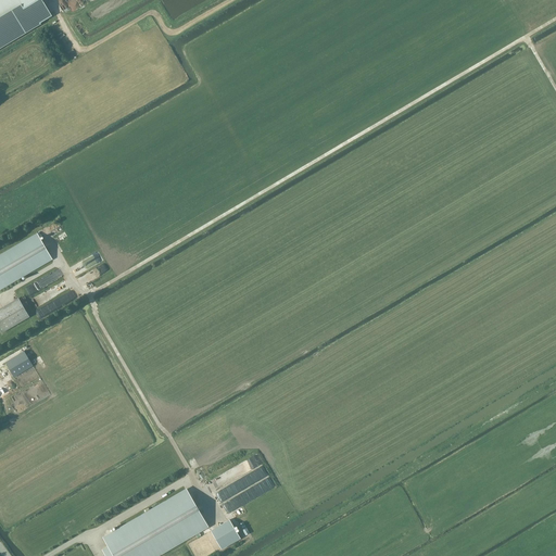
[(0,0),(0,49),(41,24),(40,23),(52,16),(41,0),(0,0)]
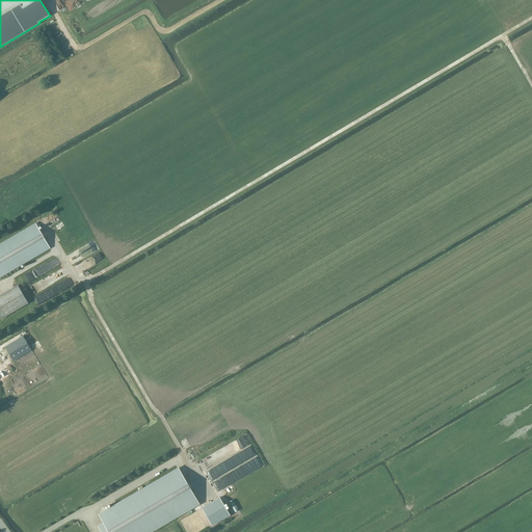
[(53,0),(48,0),(54,10),(59,7),(58,5),(63,2),(62,0),(59,0),(60,1),(56,3),(53,0)]
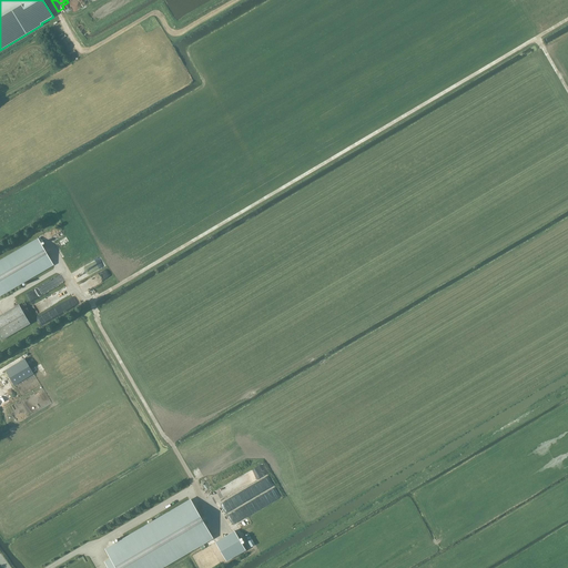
[(38,239),(0,260),(0,296),(53,265),(38,239)]
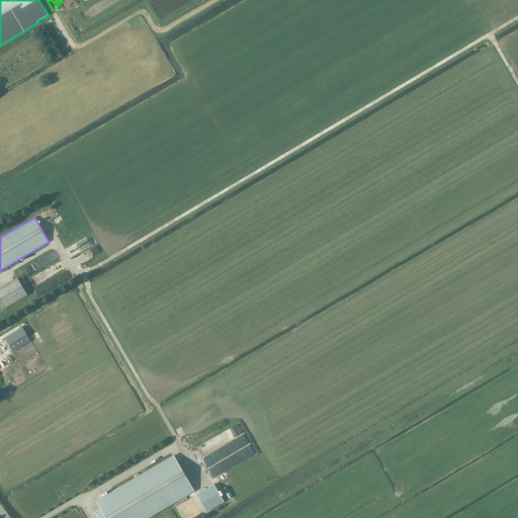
[(101,253),(98,247),(76,257),(79,263),(101,253)]
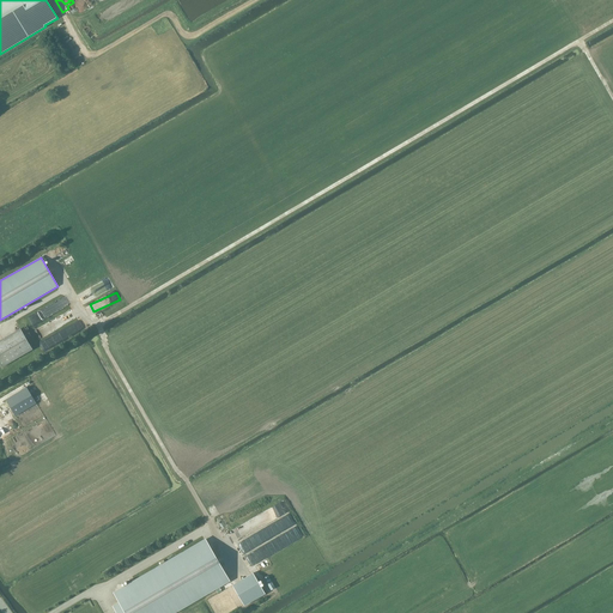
[(31,323),(56,311),(53,304),(28,316),(31,323)]
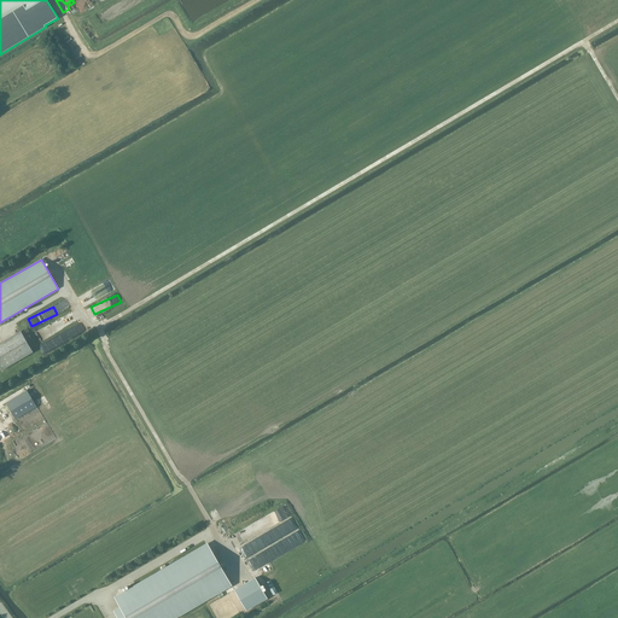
[(44,337),(73,322),(69,315),(40,328),(44,337)]
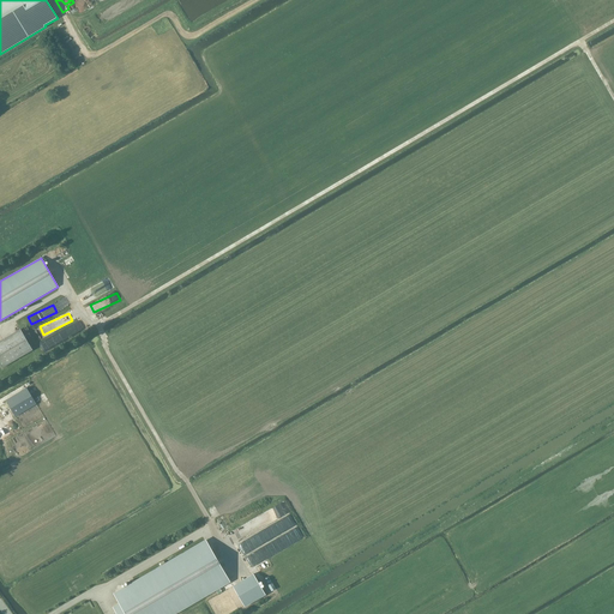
[(0,341),(0,366),(1,368),(32,350),(20,330),(0,341)]
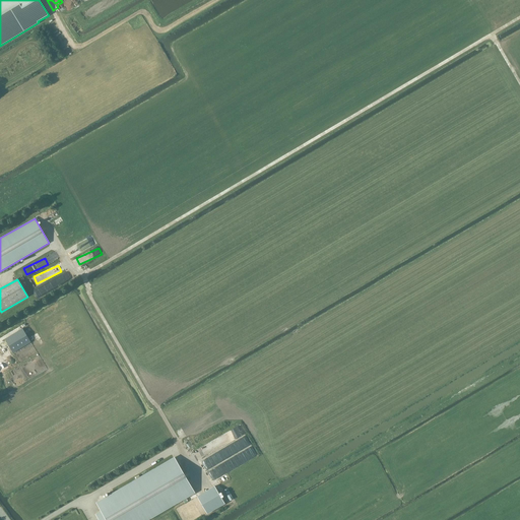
[(57,280),(33,291),(37,299),(47,295),(46,294),(52,290),(50,287),(59,283),(57,280)]
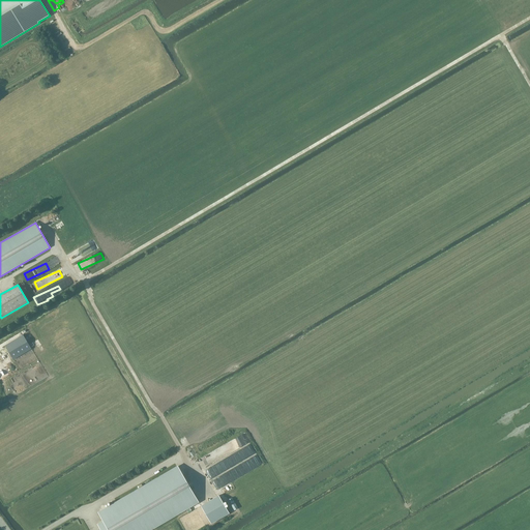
[(32,349),(23,334),(5,346),(13,360),(32,349)]
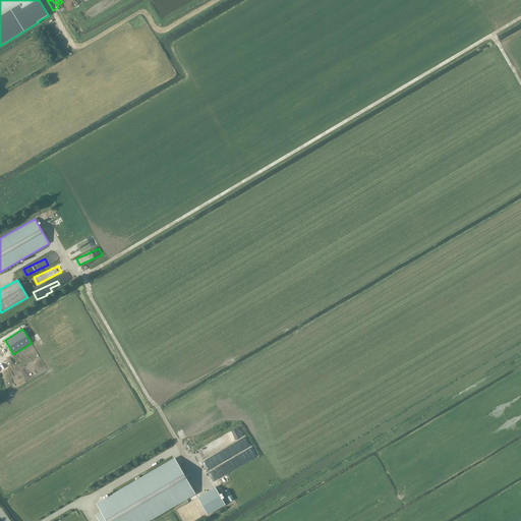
[(222,437),(216,441),(220,449),(227,445),(222,437)]
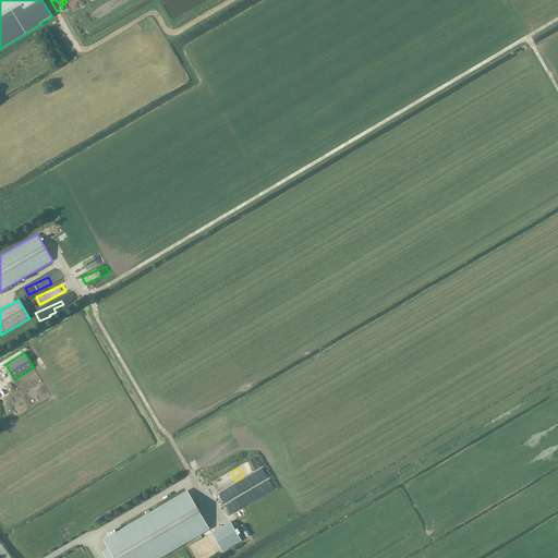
[(246,501),(276,487),(271,477),(242,492),(246,501)]
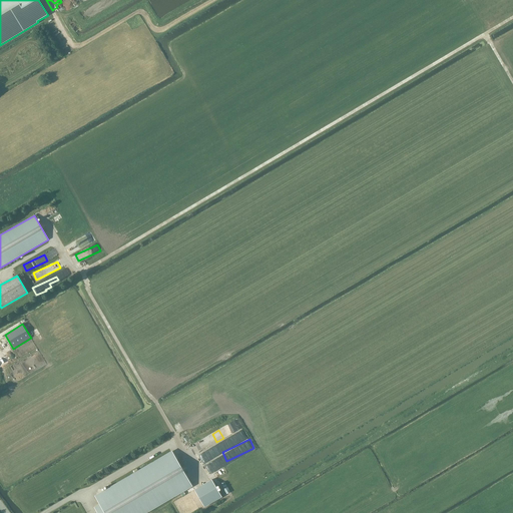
[(172,452),(95,497),(100,504),(94,507),(97,512),(98,511),(99,512),(143,512),(191,485),(172,452)]
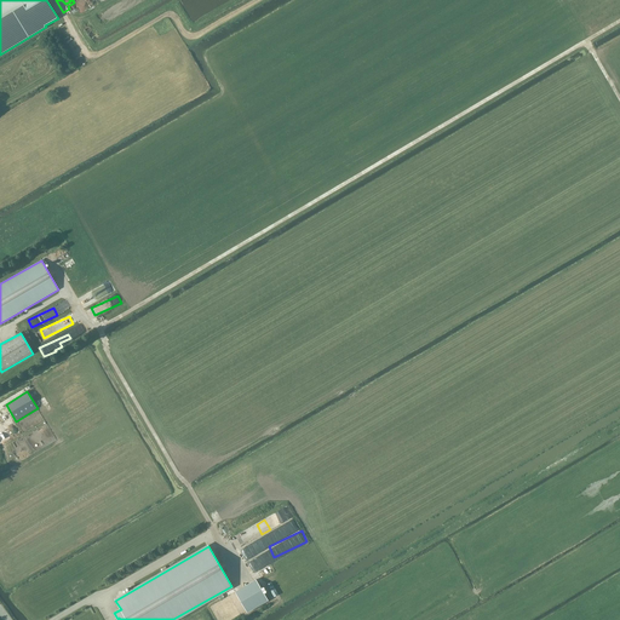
[(256,580),(235,592),(247,613),(268,601),(256,580)]
